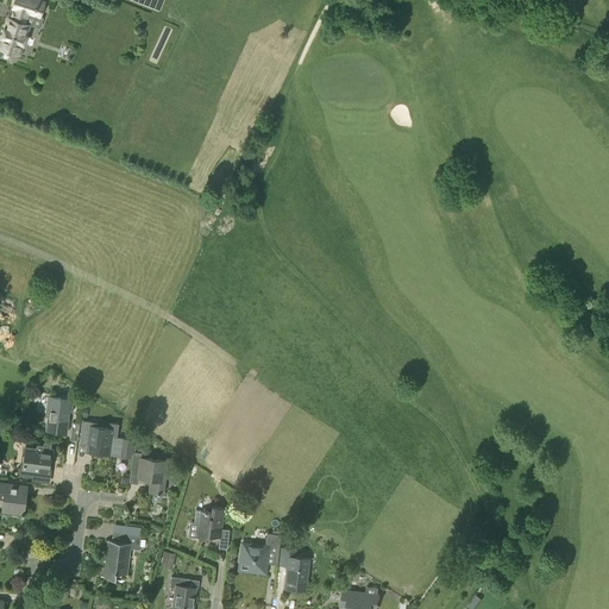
[(39,18),(45,2),(36,0),(14,0),(13,8),(17,10),(13,19),(10,18),(6,30),(5,29),(1,37),(2,37),(0,45),(0,48),(19,55),(23,44),(24,44),(26,37),(25,36),(29,25),(25,24),(29,13),(39,18)]
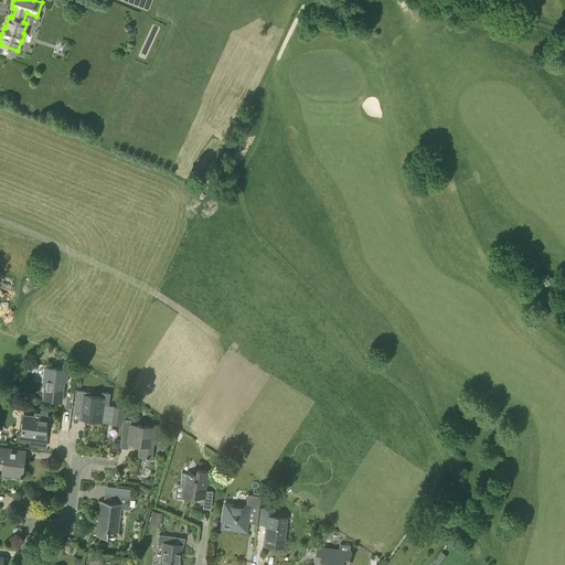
[(67,383),(68,371),(64,371),(65,370),(45,369),(44,385),(45,385),(44,400),(62,401),(63,382),(67,383)]
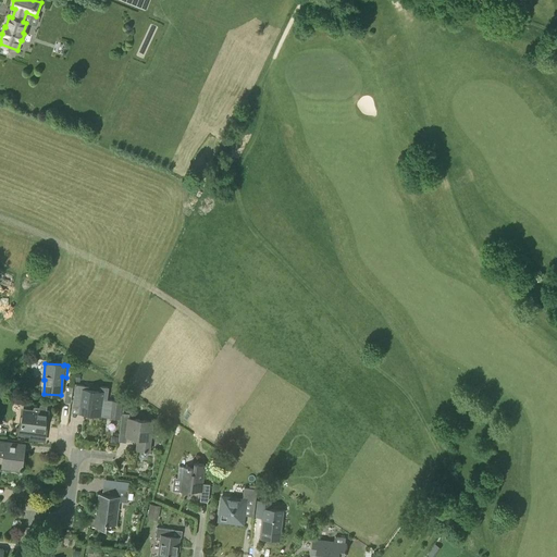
[(107,388),(75,385),(73,406),(86,407),(85,413),(109,417),(110,411),(104,410),(107,388)]
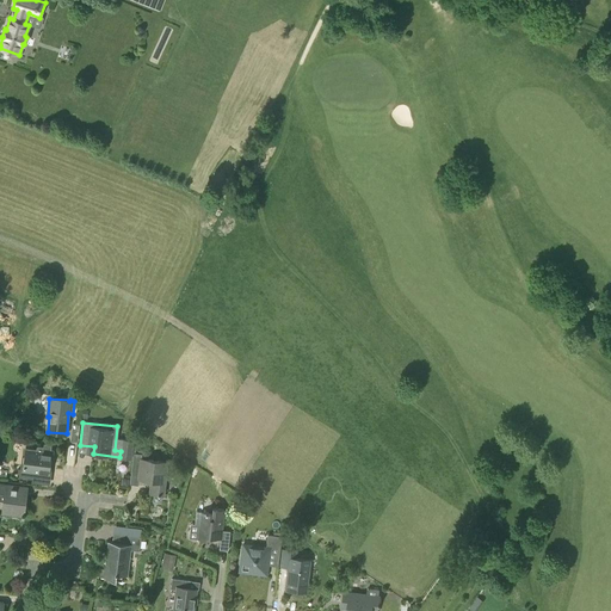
[(131,460),(134,440),(122,439),(121,451),(119,457),(119,458),(131,460)]
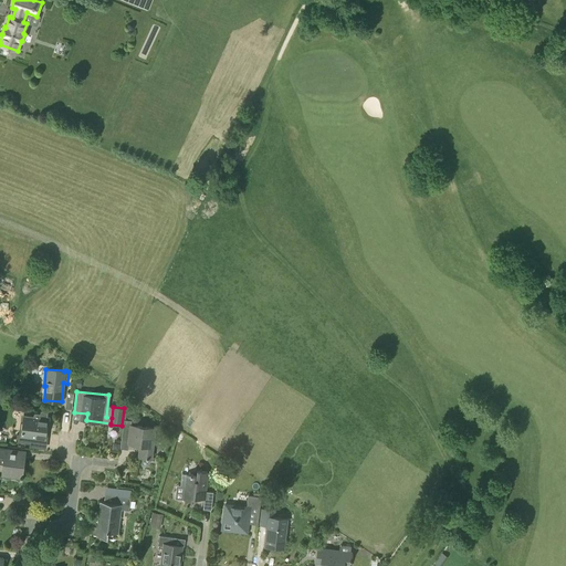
[(48,416),(48,412),(41,411),(40,415),(34,413),(33,419),(23,417),(21,436),(17,435),(16,442),(30,443),(31,437),(46,438),(50,417),(48,416)]
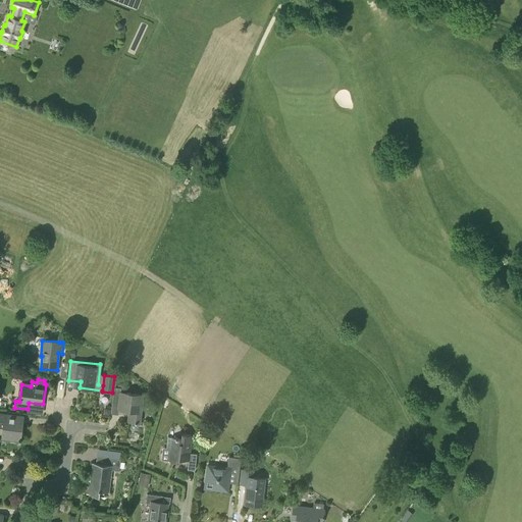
[(140,423),(143,395),(120,393),(118,409),(129,411),(128,422),(140,423)]
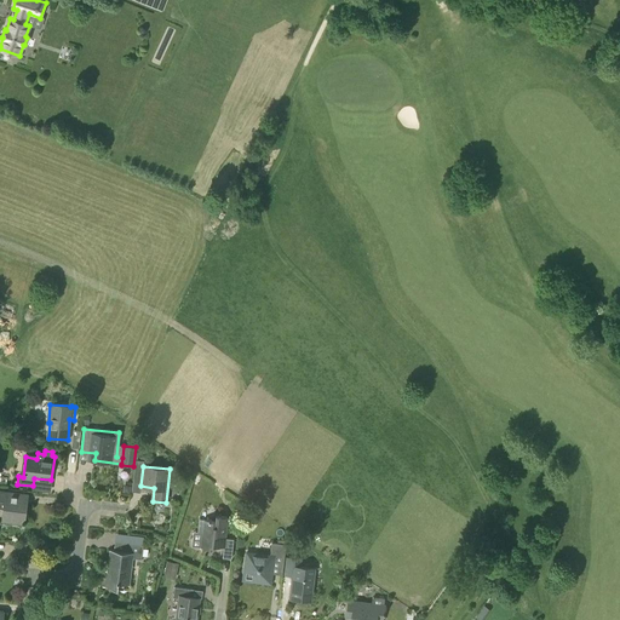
[(24,524),(26,522),(24,522),(27,494),(0,491),(0,507),(4,509),(3,521),(23,523),(23,524),(24,524)]
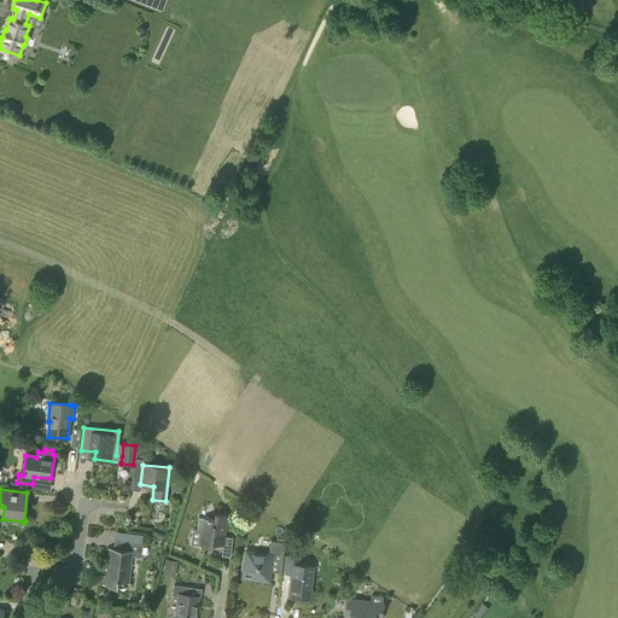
[(225,537),(227,516),(215,514),(215,519),(198,518),(197,530),(202,531),(199,546),(211,547),(211,543),(222,544),(221,555),(231,557),(233,538),(225,537)]
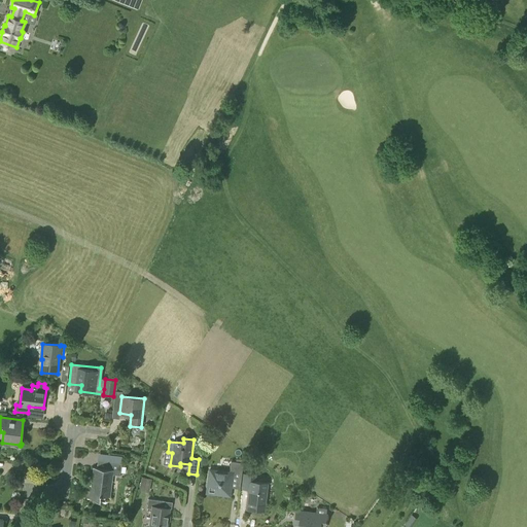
[(109,462),(121,463),(123,457),(109,455),(109,462)]
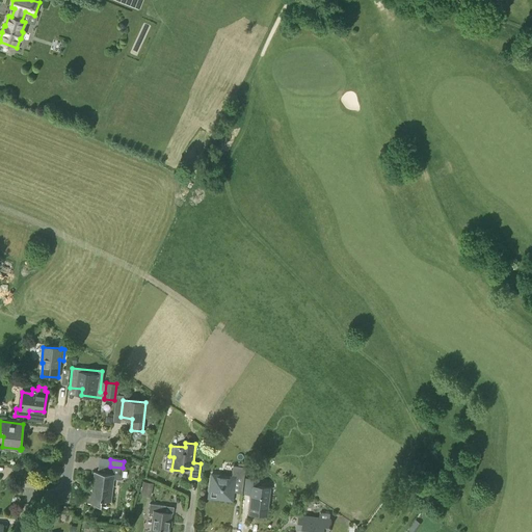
[(110,467),(98,464),(98,472),(94,472),(91,490),(87,490),(85,504),(101,505),(101,501),(110,502),(113,479),(121,480),(123,468),(110,467)]
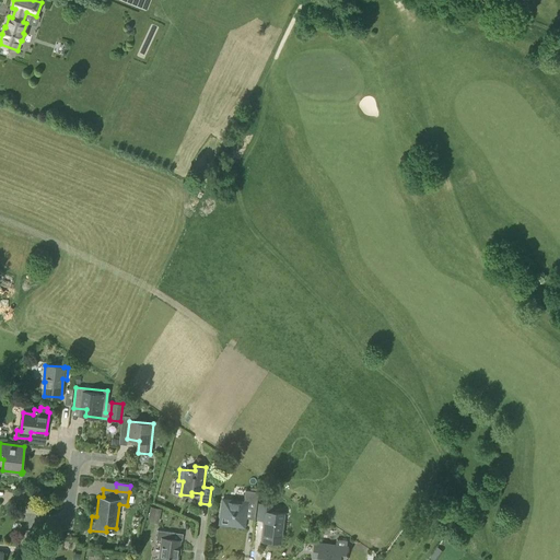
[(256,508),(258,491),(246,490),(244,502),(223,499),(221,516),(229,517),(228,524),(243,526),(246,506),(256,508)]
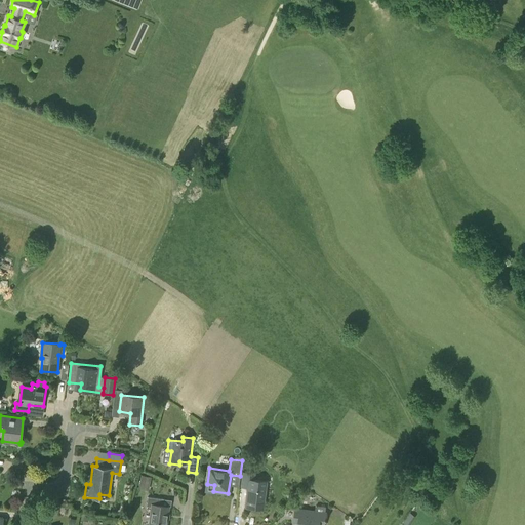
[(263,509),(266,481),(253,480),(254,474),(243,472),(241,486),(247,487),(245,507),(263,509)]
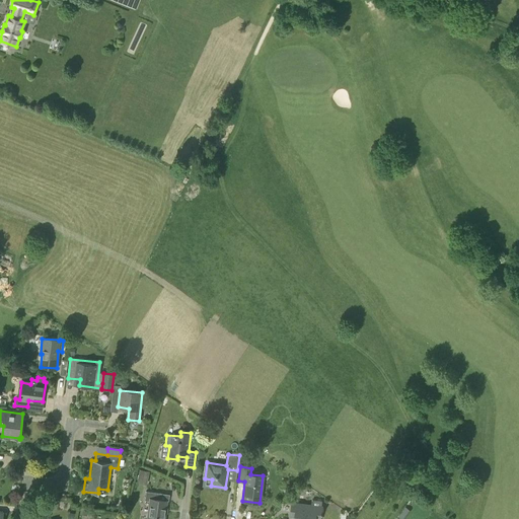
[(147,485),(149,471),(140,469),(137,483),(147,485)]
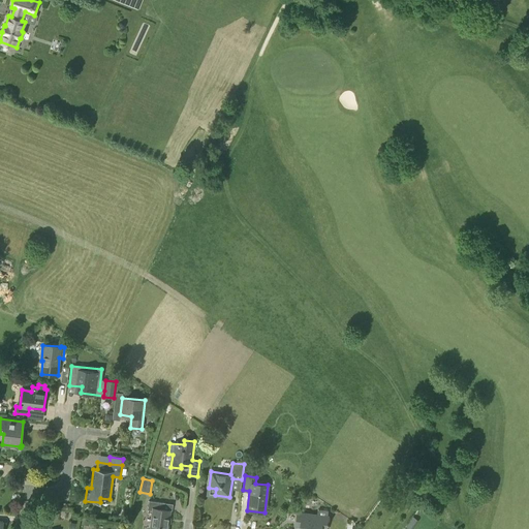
[(167,528),(170,509),(162,508),(163,502),(149,500),(148,509),(152,510),(149,528),(167,528)]
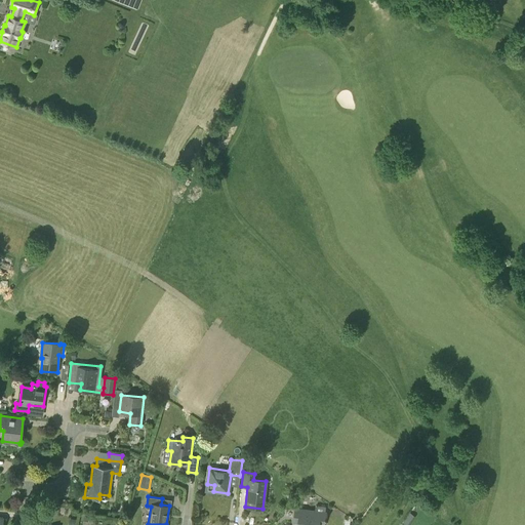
[(324,524),(326,512),(294,508),(293,518),(298,519),(297,524),(324,524)]
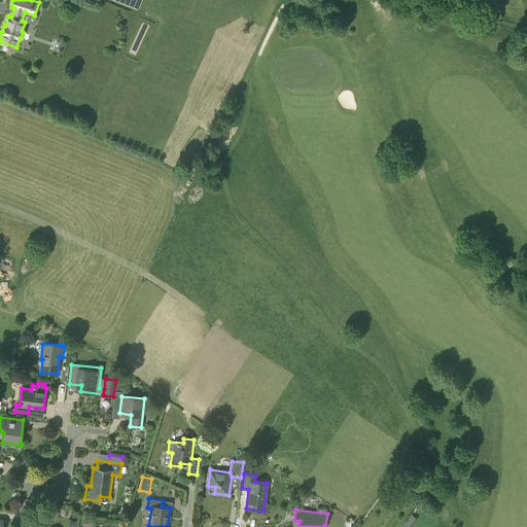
[(406,522),(411,526),(418,517),(413,513),(406,522)]
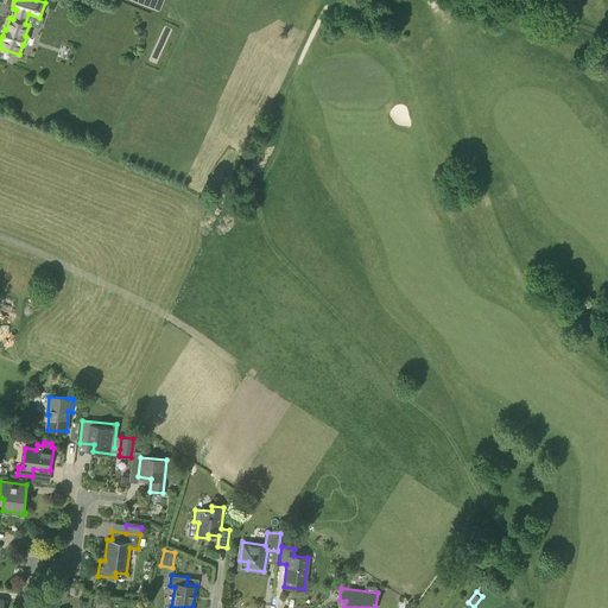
All buildings are outlined.
